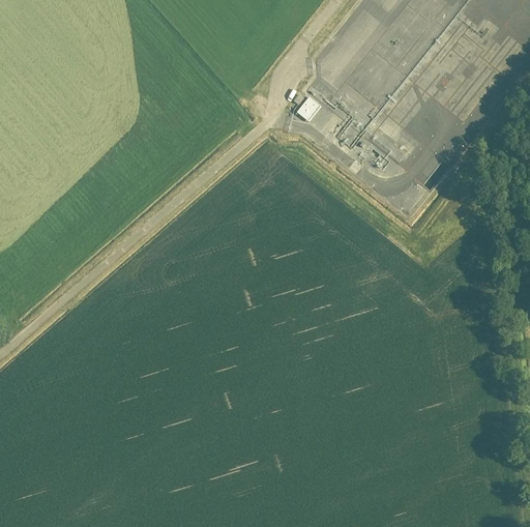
[(360,10),(356,16),(367,24),(372,20),(360,10)]
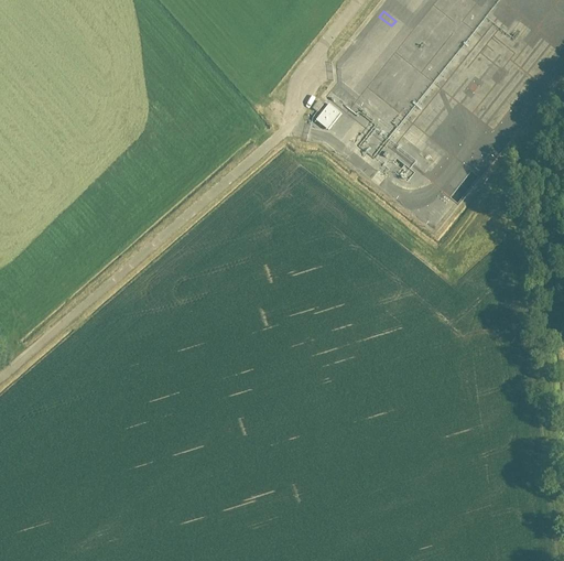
[(336,39),(342,46),(351,39),(346,31),(336,39)]
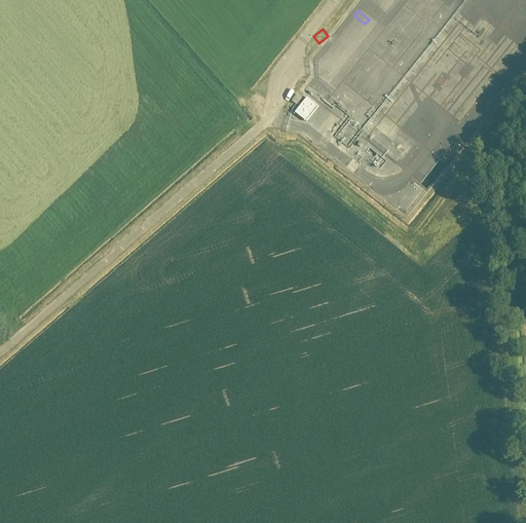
[(278,53),(283,59),(293,49),(289,45),(278,53)]
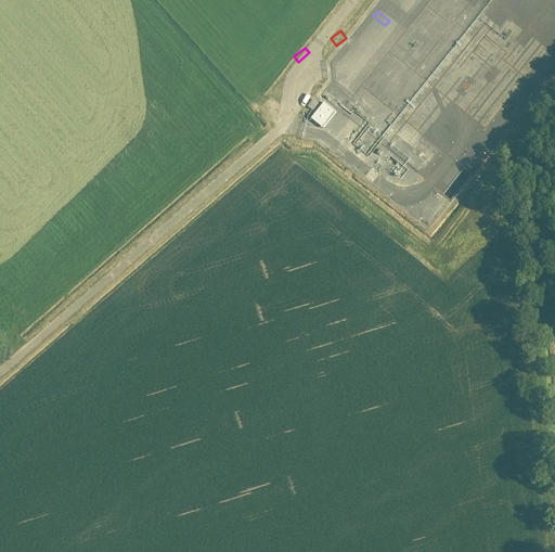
[(272,72),(276,67),(261,51),(257,56),(272,72)]
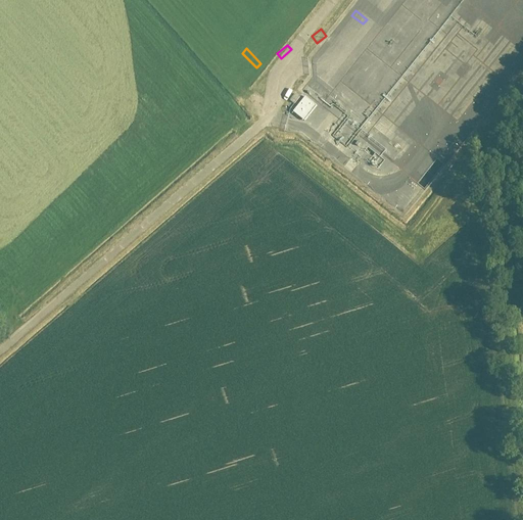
[(249,75),(253,71),(239,55),(234,60),(249,75)]
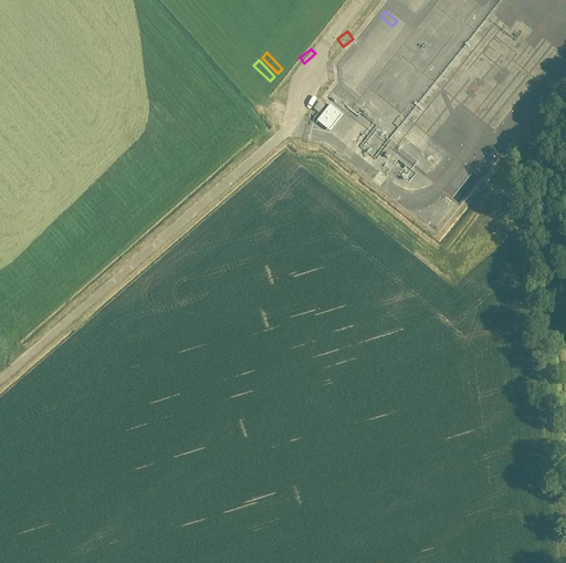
[(262,89),(266,84),(251,69),(247,73),(262,89)]
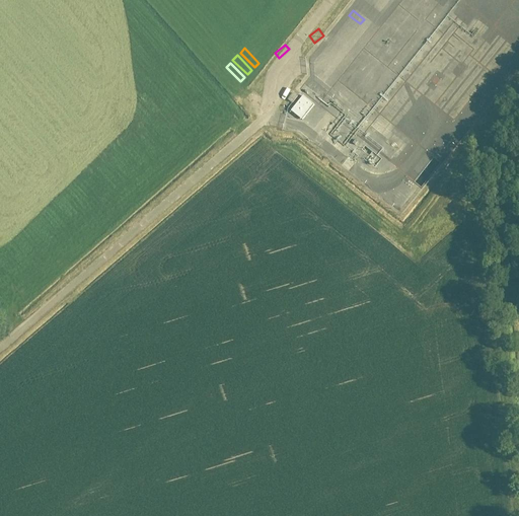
[(233,89),(238,84),(224,70),(219,74),(233,89)]
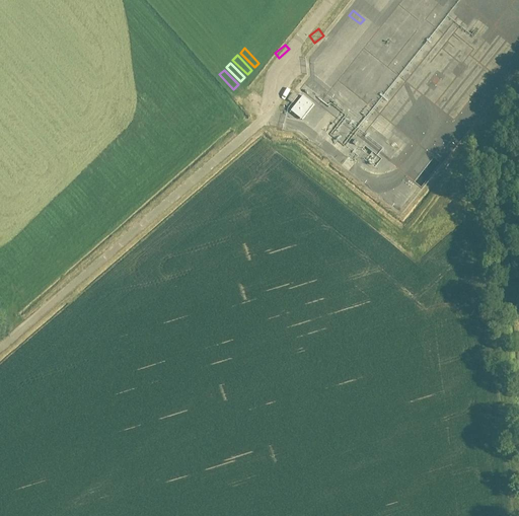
[(296,76),(288,86),(293,90),(301,80),(296,76)]
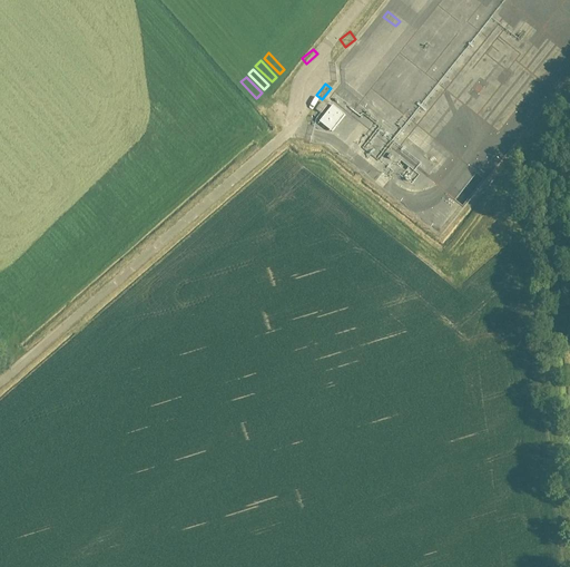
[(467,103),(501,129),(510,117),(503,113),(510,105),(498,95),(494,99),(485,93),(479,99),(472,95),(467,103)]
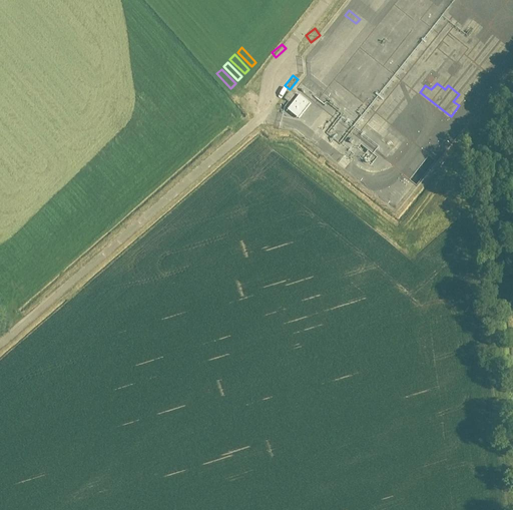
[(290,91),(285,97),(289,100),(294,94),(290,91)]
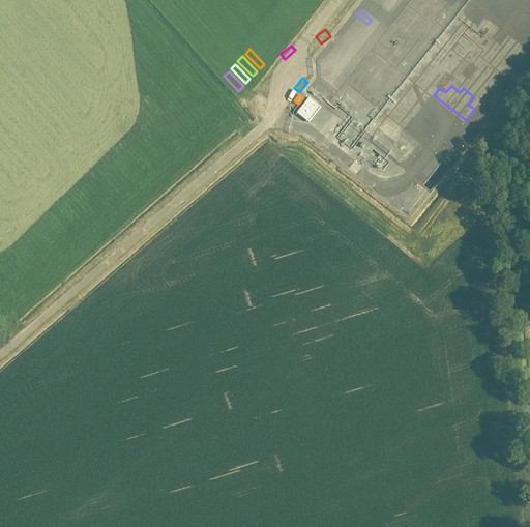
[(297,111),(308,120),(321,106),(310,96),(297,111)]
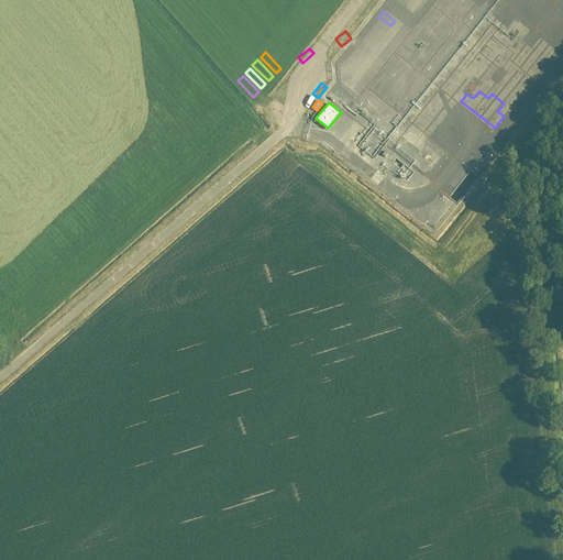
[(442,186),(453,194),(465,177),(454,169),(442,186)]
